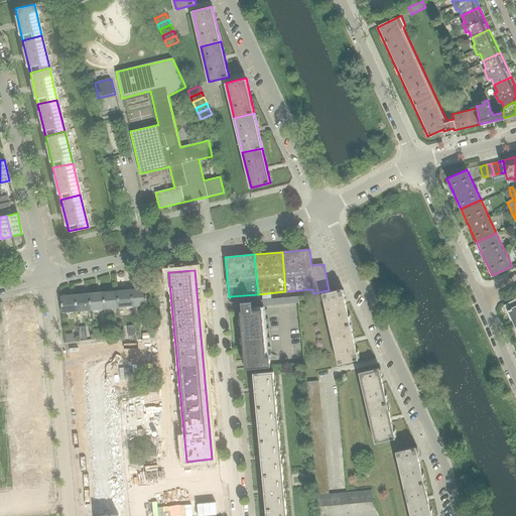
[(146,288),(132,289),(133,305),(148,304),(146,288)]
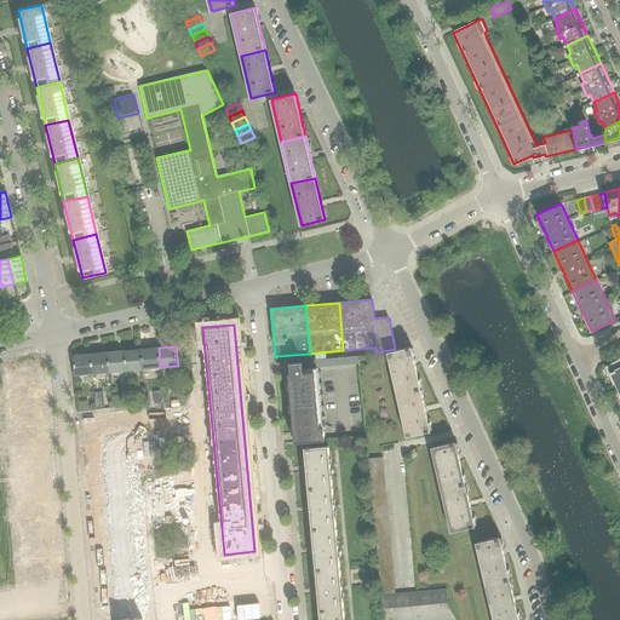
[(143,369),(160,367),(159,348),(142,349),(143,369)]
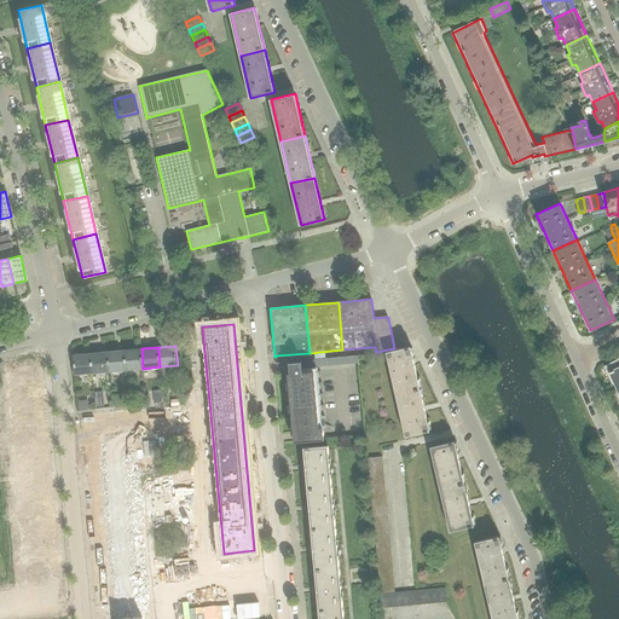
[(387,352),(395,394),(420,389),(410,347),(387,352)]
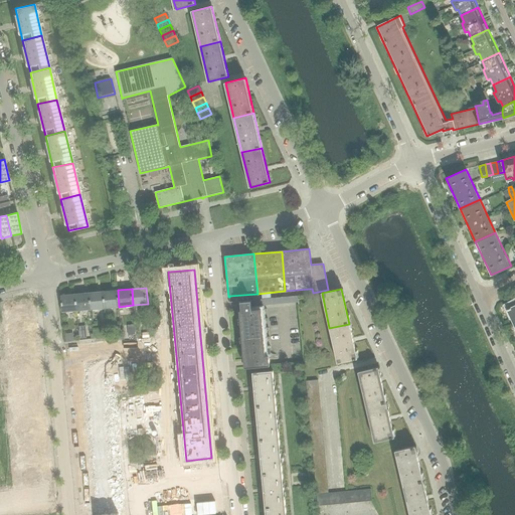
[(118,290),(104,292),(105,308),(119,307),(118,290)]
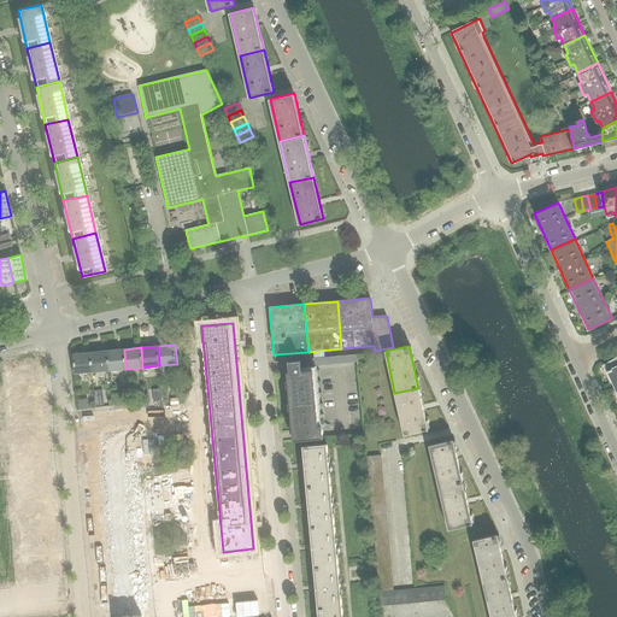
[(110,370),(125,369),(124,350),(107,351),(110,370)]
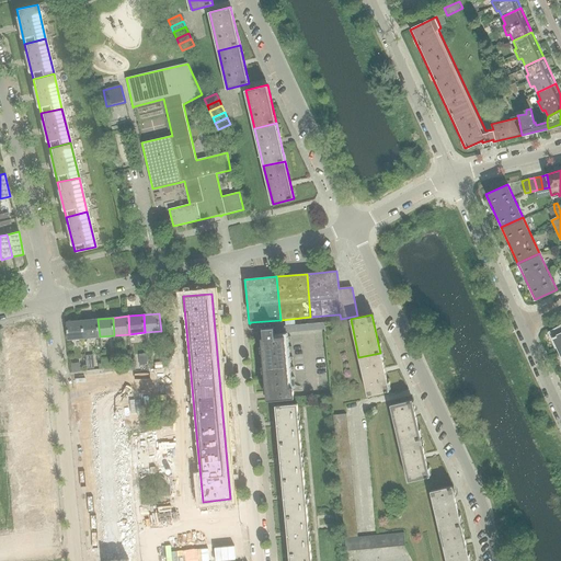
[(84,339),(100,336),(98,319),(82,320),(84,339)]
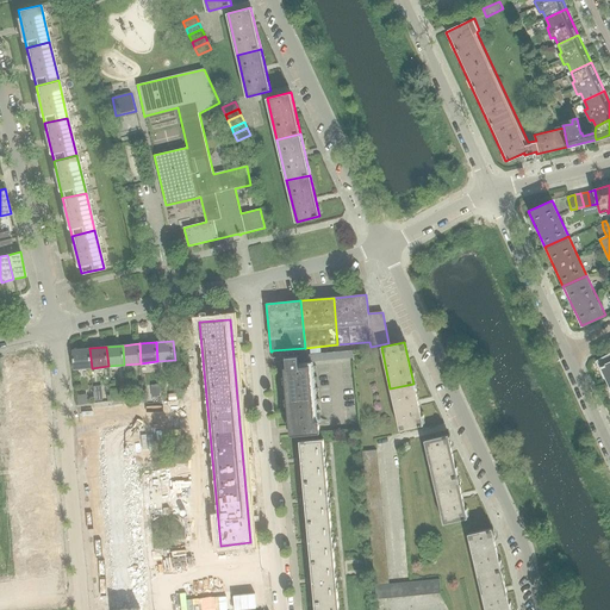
[(92,368),(89,348),(73,350),(74,369),(92,368)]
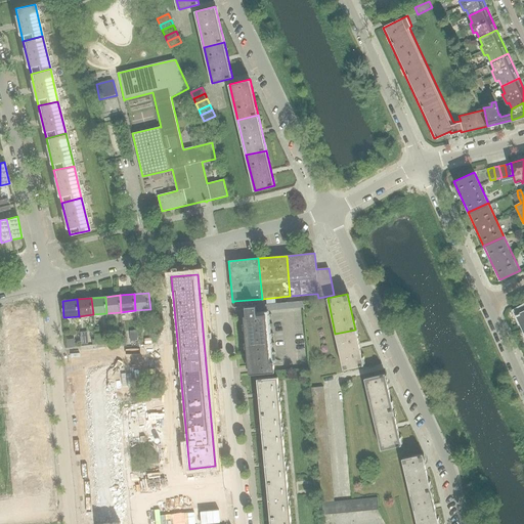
[(256,306),(256,312),(304,308),(303,302),(256,306)]
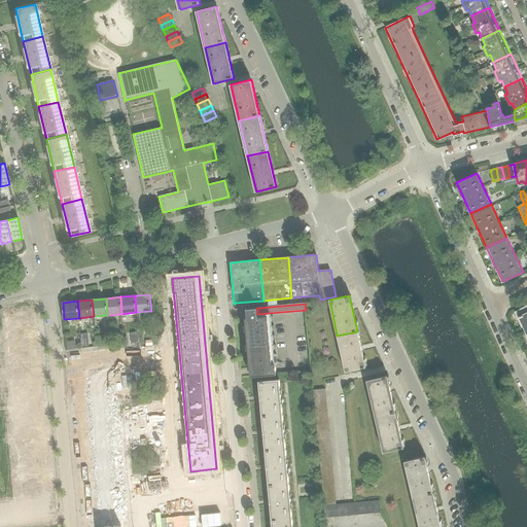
[(526,337),(526,305),(516,312),(526,337)]
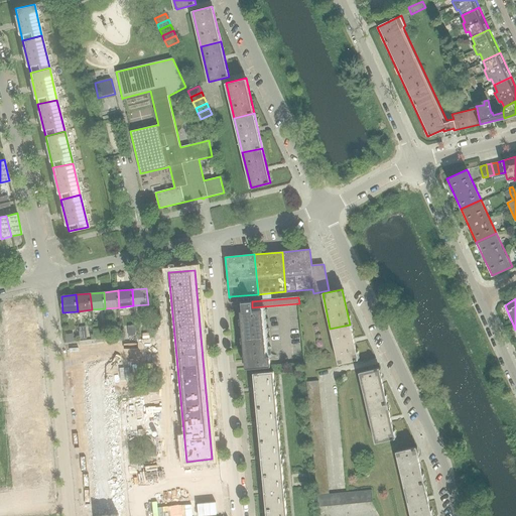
[(269,360),(267,360),(262,309),(253,310),(252,307),(252,301),(241,302),(241,303),(242,311),(240,311),(245,362),(245,367),(245,369),(270,367),(270,364),(270,360),(269,360)]
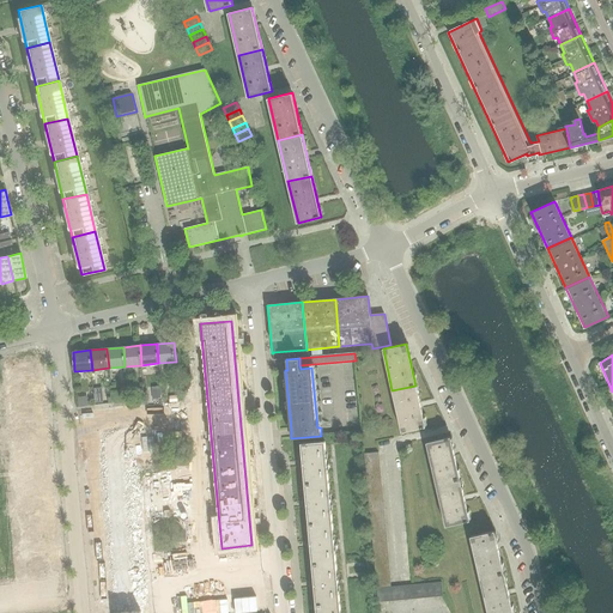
[(392,390),(401,432),(425,428),(416,386),(392,390)]
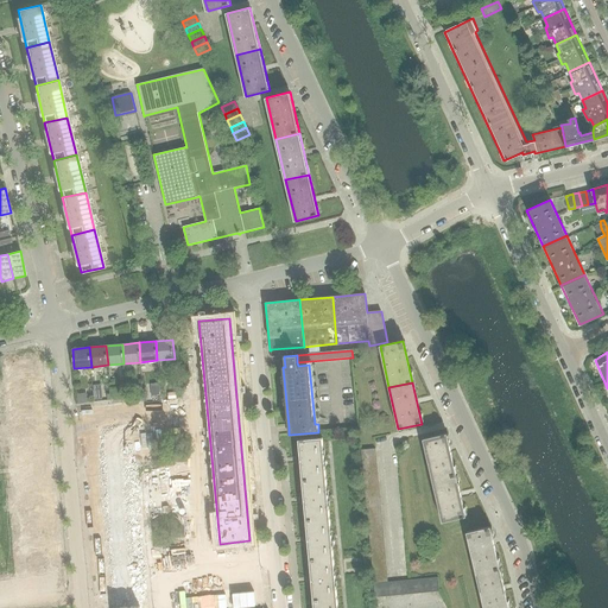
[(87,393),(77,394),(77,404),(87,404),(87,393)]
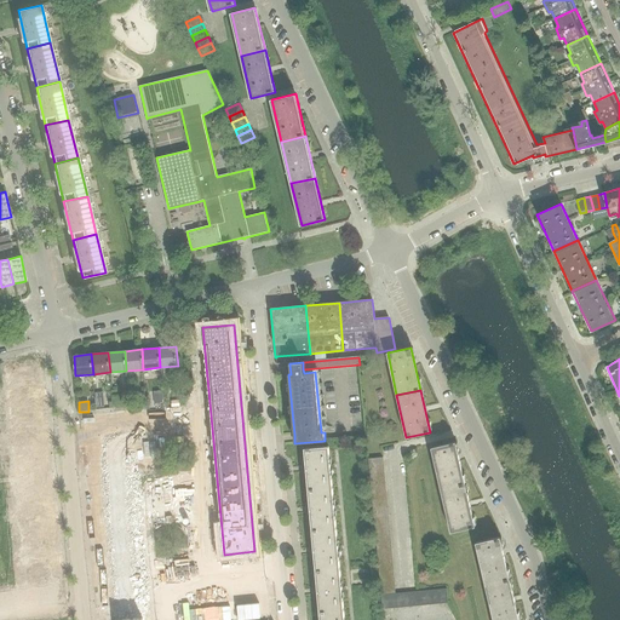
[(120,430),(120,424),(93,425),(93,436),(112,436),(112,425),(116,425),(116,430),(120,430)]
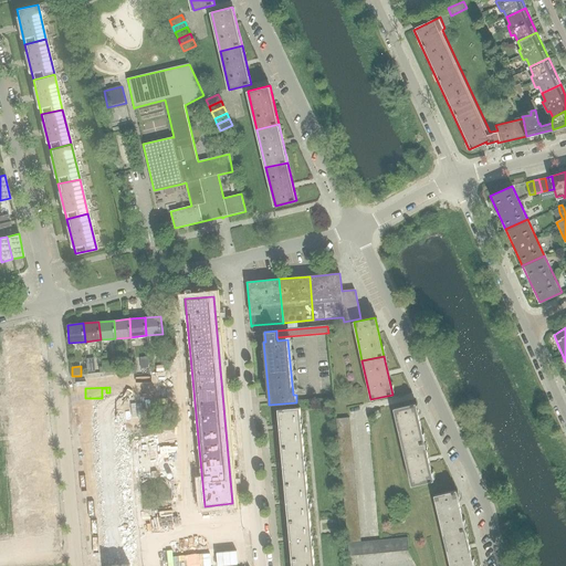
[(394,408),(402,448),(425,442),(415,404),(394,408)]
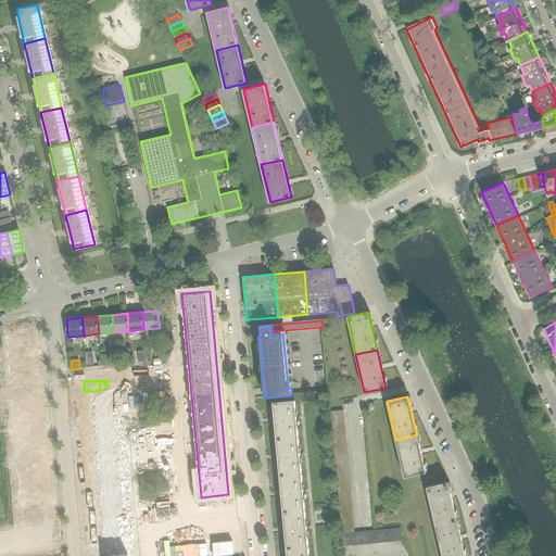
[(274,417),(276,439),(298,437),(295,414),(294,401),(273,402),(274,417)]
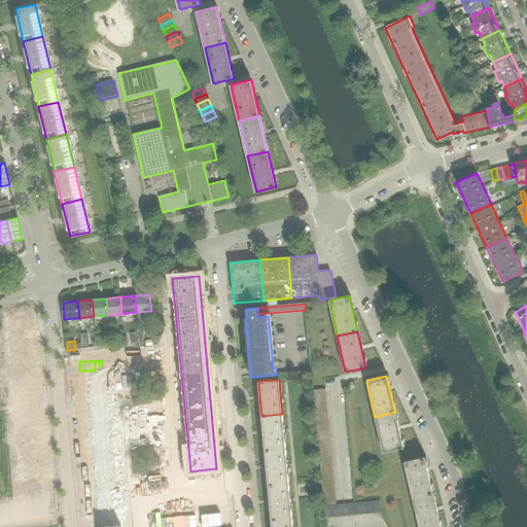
[(115,386),(89,388),(100,526),(124,526),(113,411),(117,411),(115,386)]
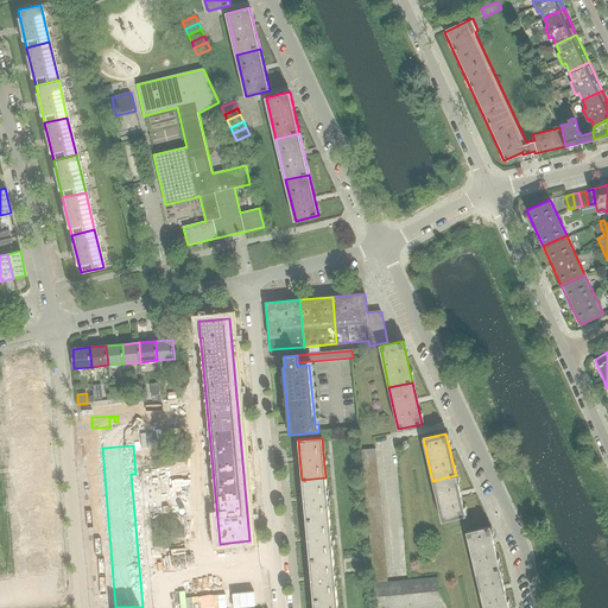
[(466,517),(456,475),(432,481),(443,523),(466,517)]
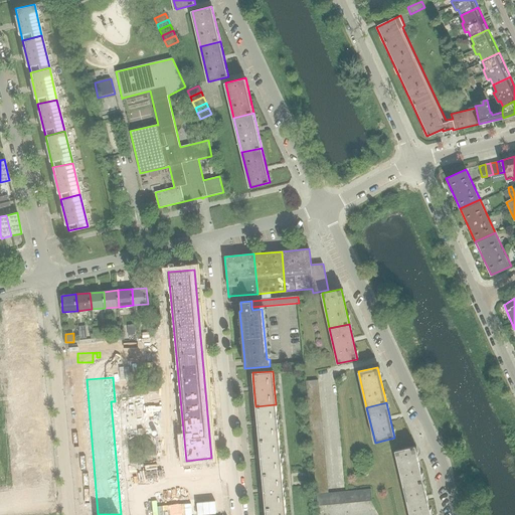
[(255,406),(260,441),(280,439),(276,404),(255,406)]
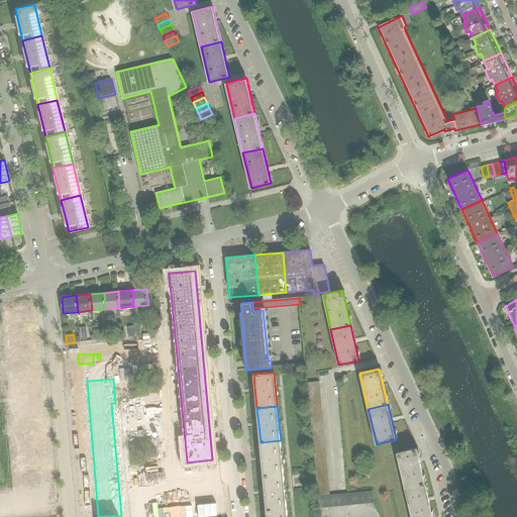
[(261,442),(264,476),(284,474),(281,440),(261,442)]
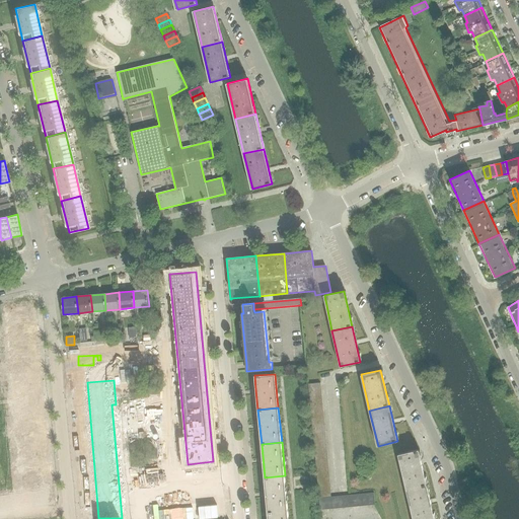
[(398,454),(406,490),(426,485),(418,450),(398,454)]
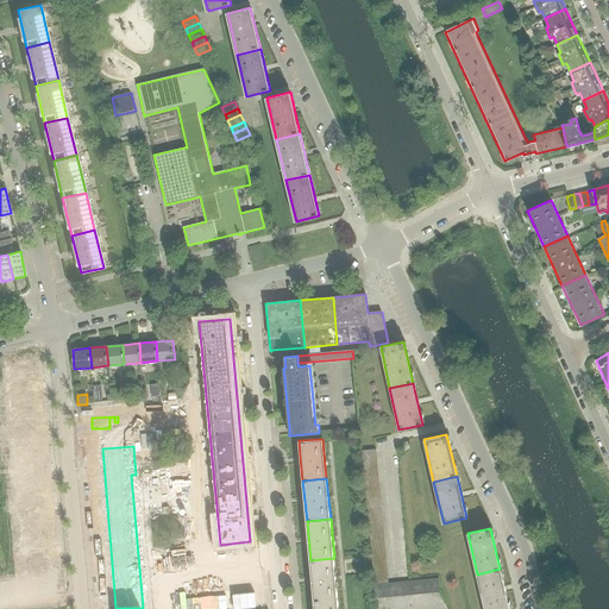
[(311,560),(314,601),(338,598),(334,558),(311,560)]
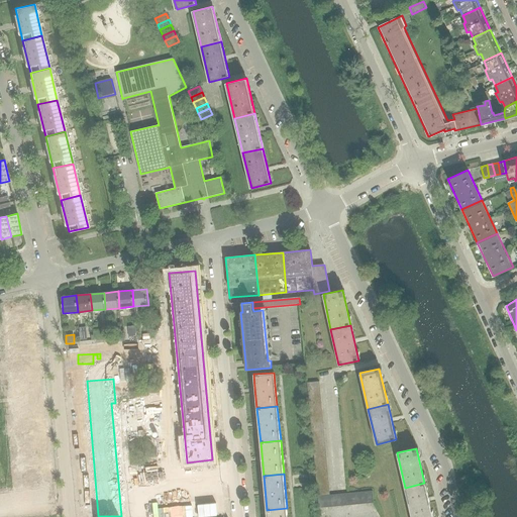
[(150,491),(215,487),(215,477),(149,480),(150,491)]
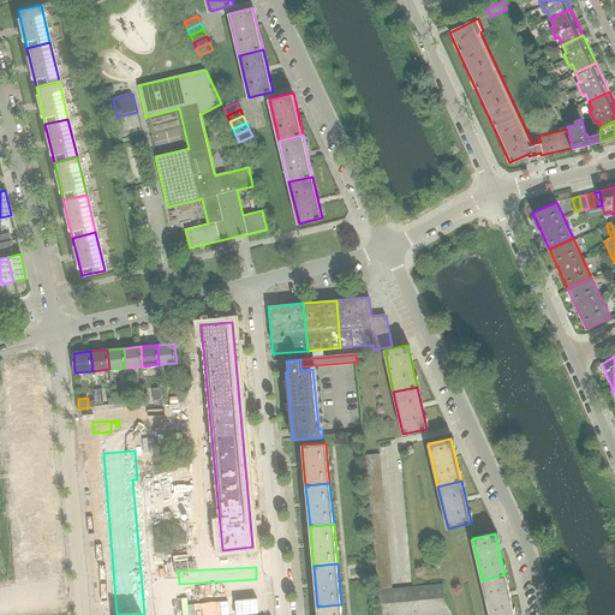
[(482,580),(489,614),(514,614),(505,574),(482,580)]
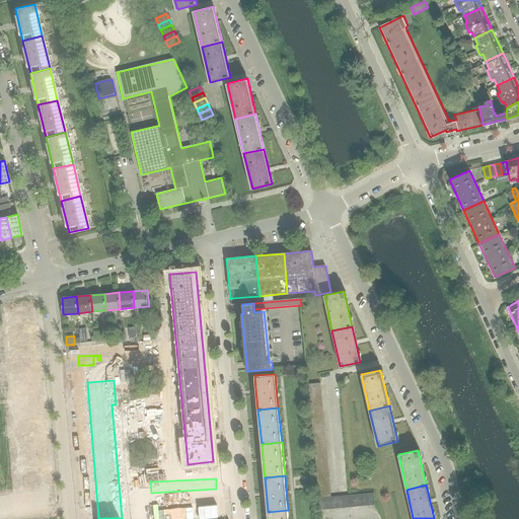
[(268,518),(289,518),(288,510),(268,512),(268,518)]
